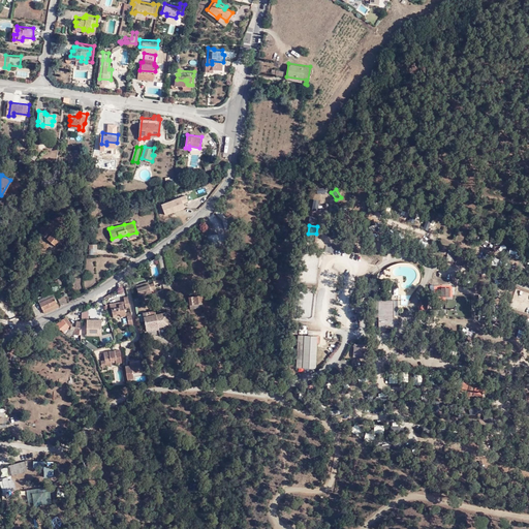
[(154,276),(160,275),(158,266),(151,267),(154,276)]
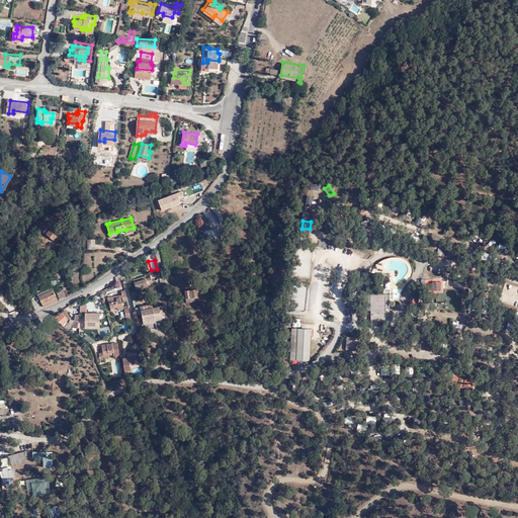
[(393,279),(409,279),(409,265),(392,265),(392,262),(386,262),(386,269),(393,269),(393,279)]
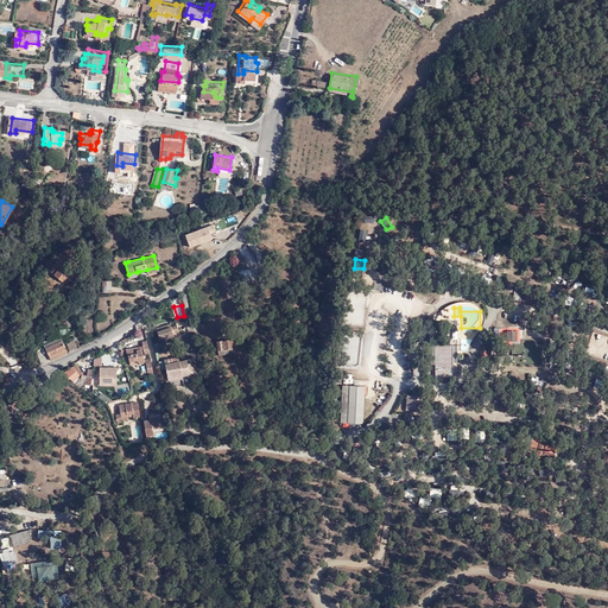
[(65,317),(62,322),(65,329),(73,327),(69,320),(67,316),(65,317)]
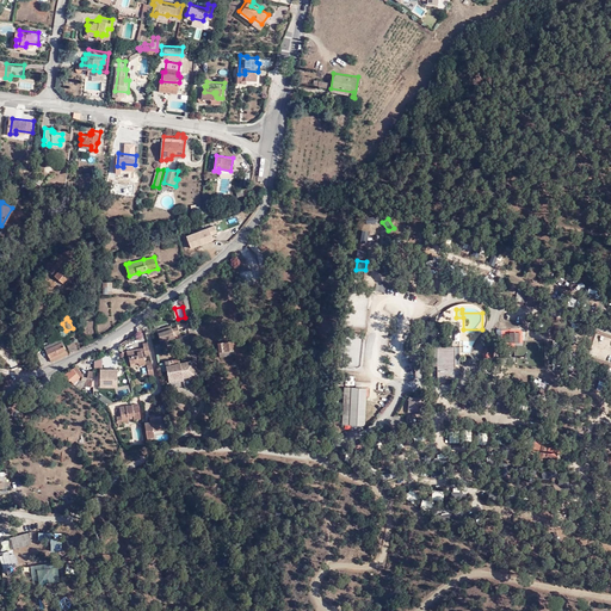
[(159,332),(161,339),(174,334),(173,328),(159,332)]
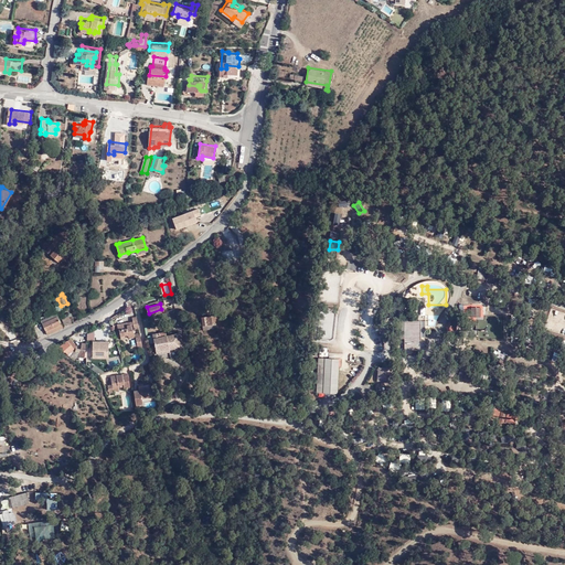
[(166,317),(167,323),(171,322),(171,318),(174,317),(172,310),(162,312),(163,317),(166,317)]
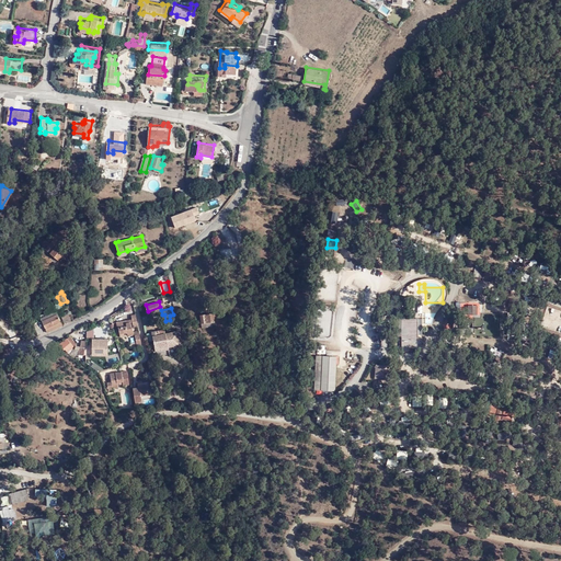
[(46,328),(60,321),(58,313),(43,320),(46,328)]
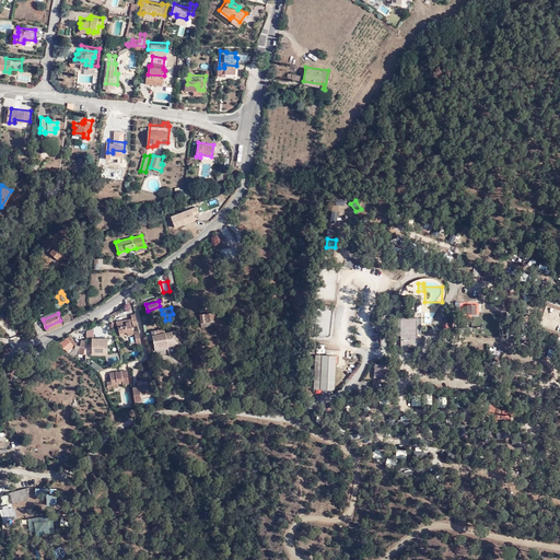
[(65,324),(67,323),(66,318),(70,317),(69,313),(61,316),(65,324)]
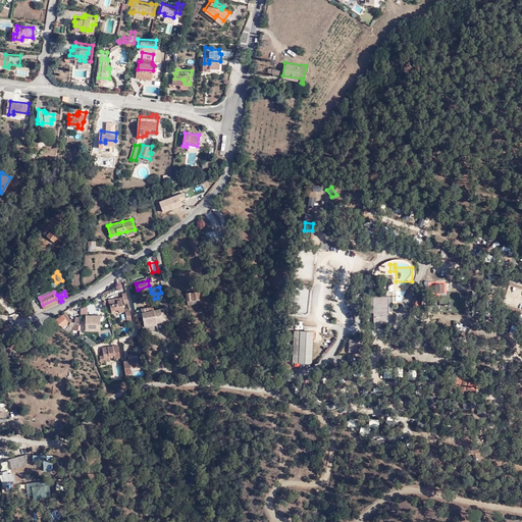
[(187,293),(187,300),(200,299),(199,292),(187,293)]
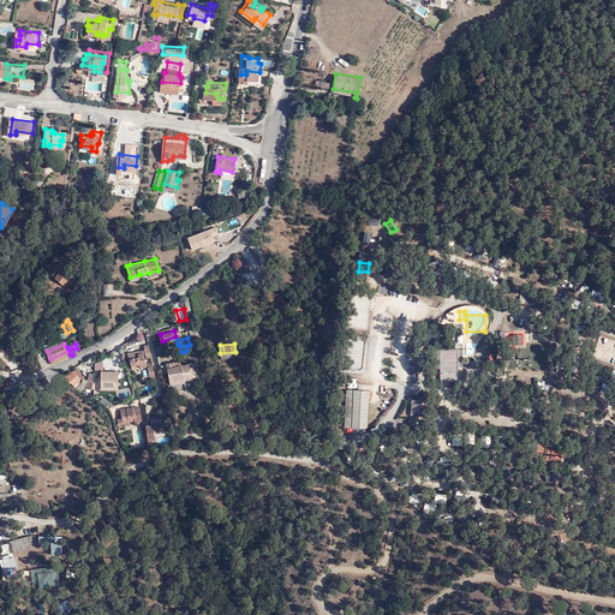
[(440,369),(440,381),(463,381),(463,370),(458,370),(458,348),(431,348),(431,368),(440,369)]
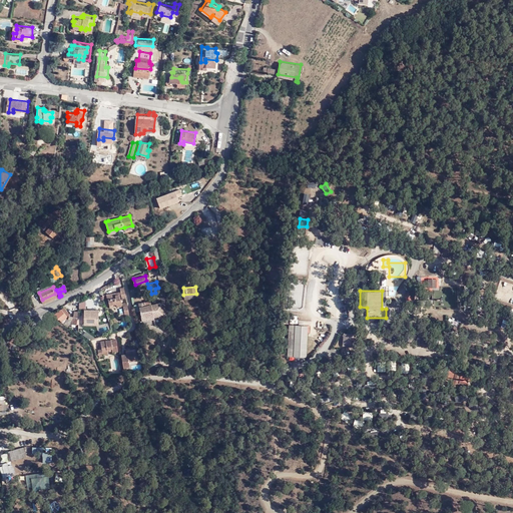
[(414,291),(414,299),(422,300),(422,292),(414,291)]
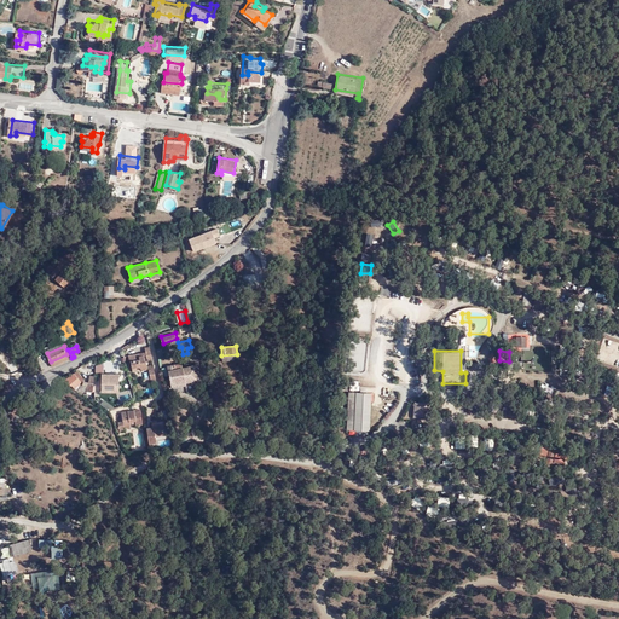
[(69,359),(67,354),(51,362),(52,366),(69,359)]
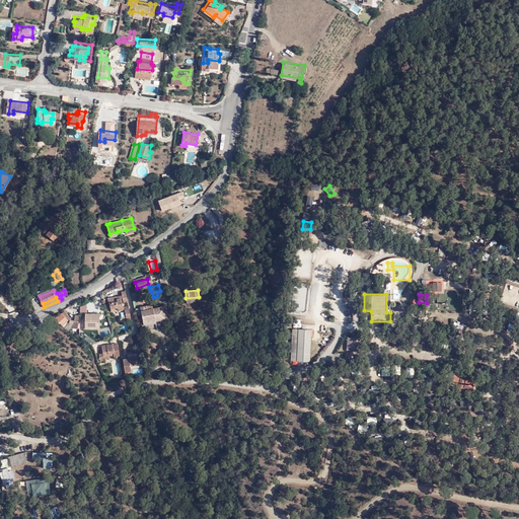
[(117,299),(117,297),(107,299),(108,304),(109,304),(110,310),(118,309),(123,307),(122,303),(121,303),(121,298),(117,299)]
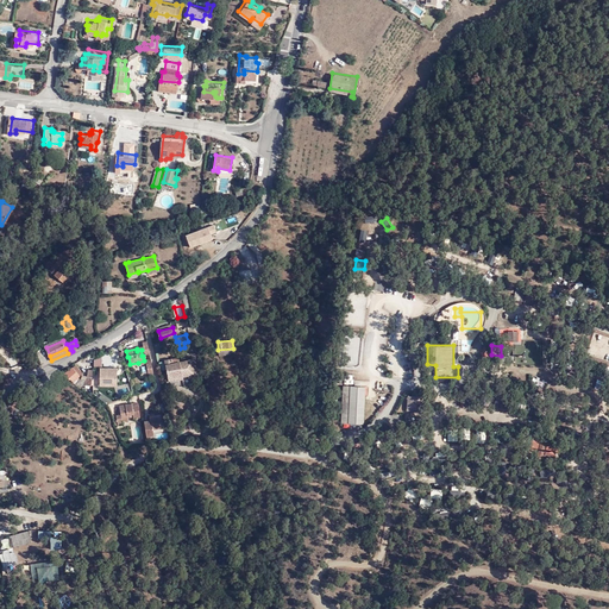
[(179,357),(164,359),(165,362),(167,370),(168,380),(182,377),(181,375),(187,375),(187,376),(194,375),(192,359),(180,362),(179,357)]
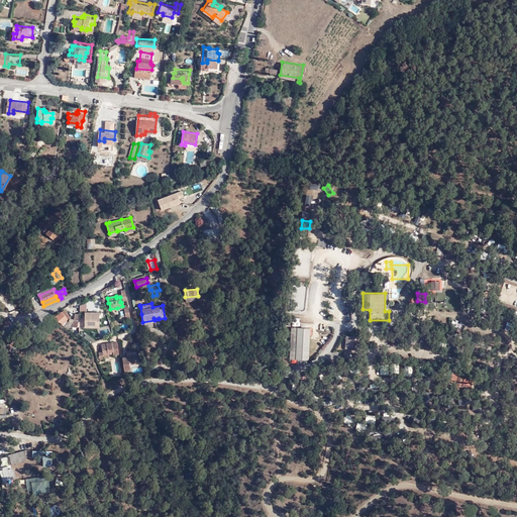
[(67,318),(62,311),(55,318),(65,325),(68,321),(66,319),(67,318)]
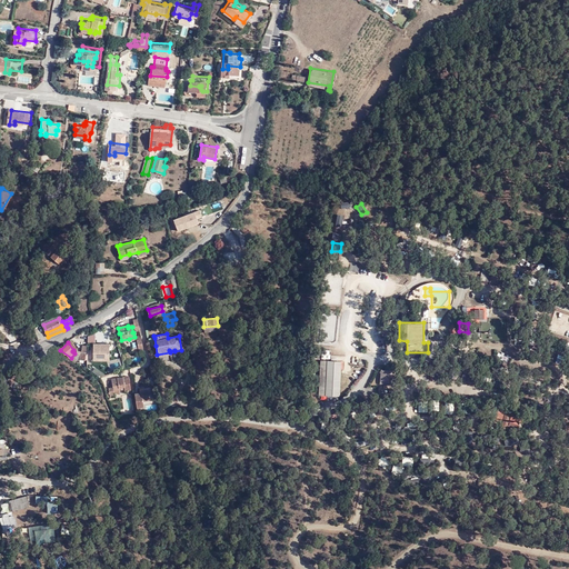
[(110,361),(110,343),(93,343),(93,361),(110,361)]
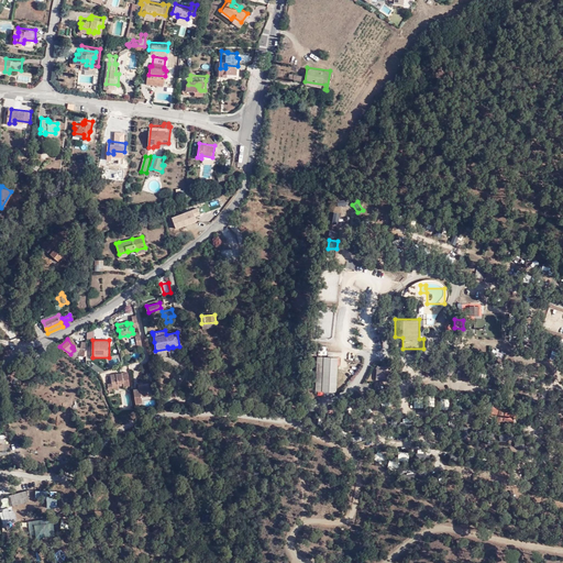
[(337,386),(338,360),(338,357),(318,356),(317,376),(323,376),(322,390),(335,392),(337,386)]
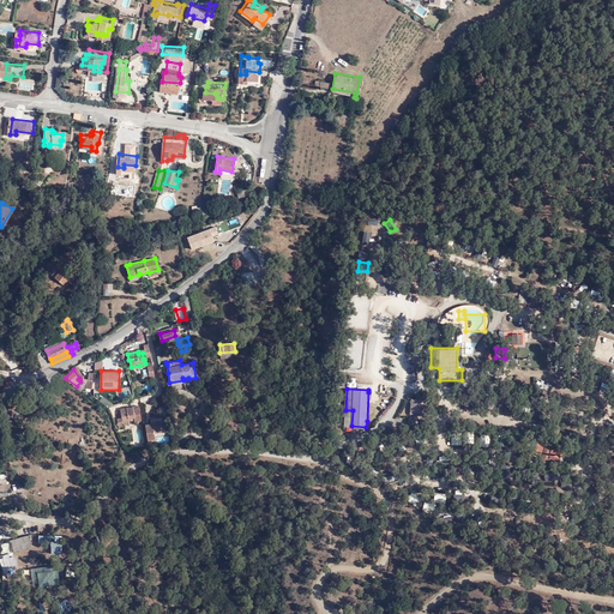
[(104,396),(100,401),(109,408),(113,404),(104,396)]
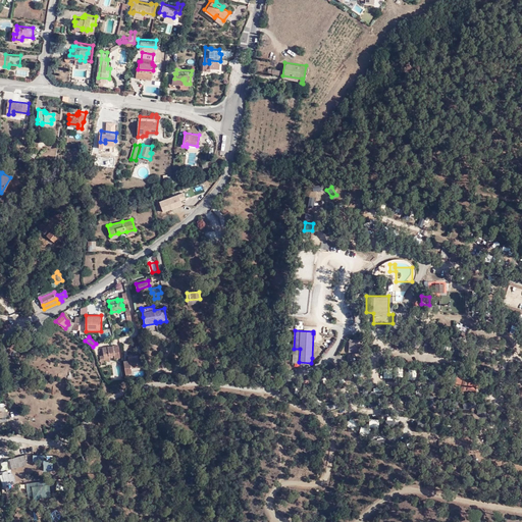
[(362,338),(352,337),(351,344),(355,345),(355,346),(362,347),(362,338)]
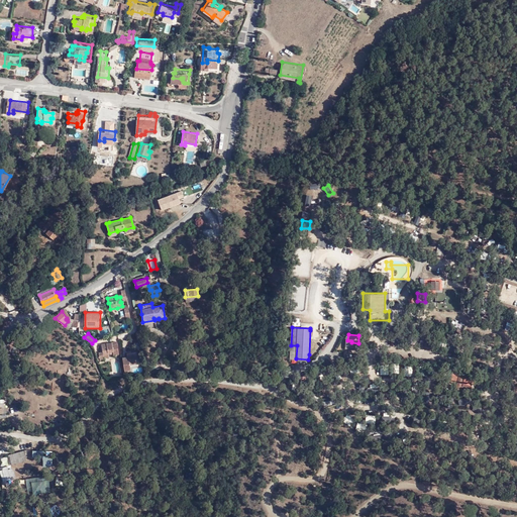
[(112,351),(112,354),(118,353),(116,342),(101,344),(102,352),(98,352),(99,362),(103,360),(103,357),(108,356),(107,352),(112,351)]
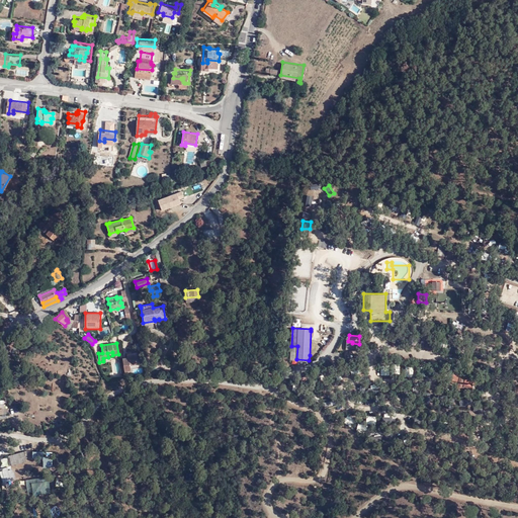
[(122,358),(124,372),(132,370),(131,365),(139,364),(137,354),(127,355),(128,357),(122,358)]
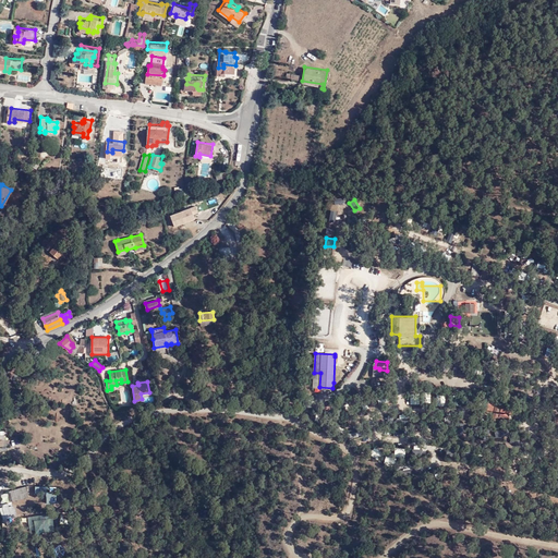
[(429,403),(431,393),(423,392),(422,402),(429,403)]
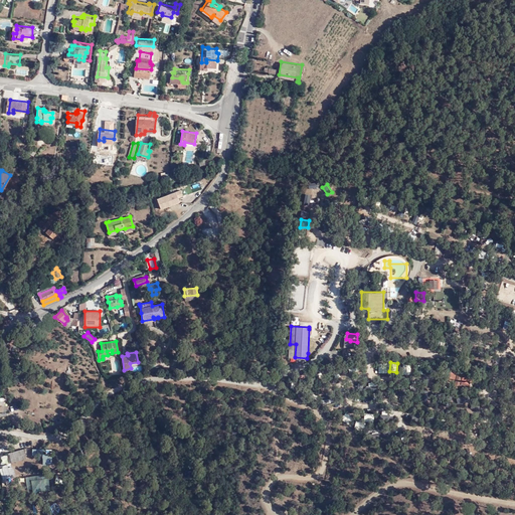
[(410,375),(411,365),(403,364),(402,374),(410,375)]
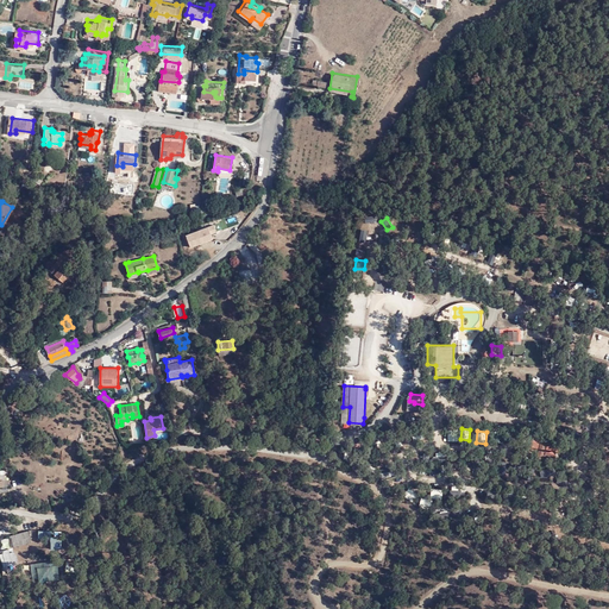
[(364,439),(353,445),(356,450),(366,444),(364,439)]
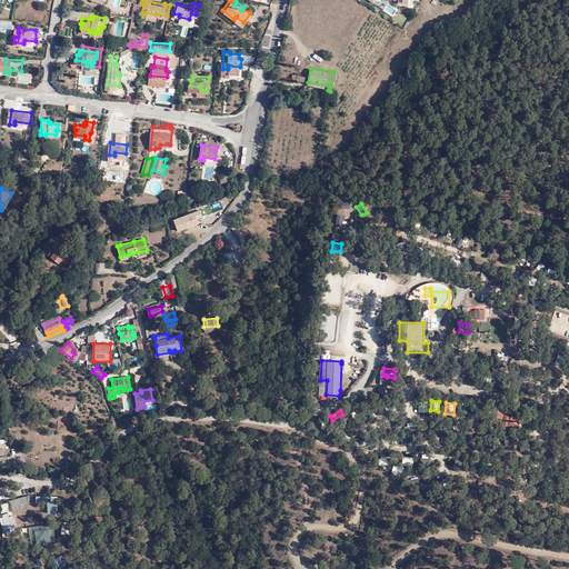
[(510,415),(505,413),(500,428),(506,429),(510,415)]
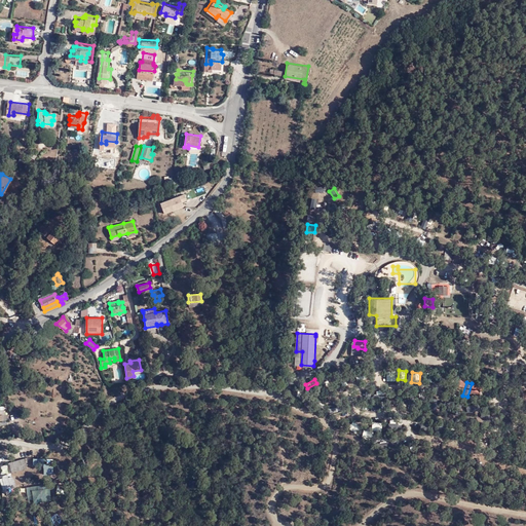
[(348,428),(357,434),(361,427),(353,421),(348,428)]
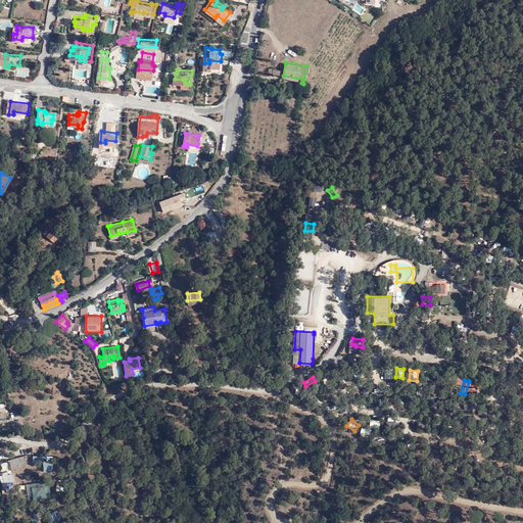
[(7,448),(8,457),(18,457),(17,448),(7,448)]
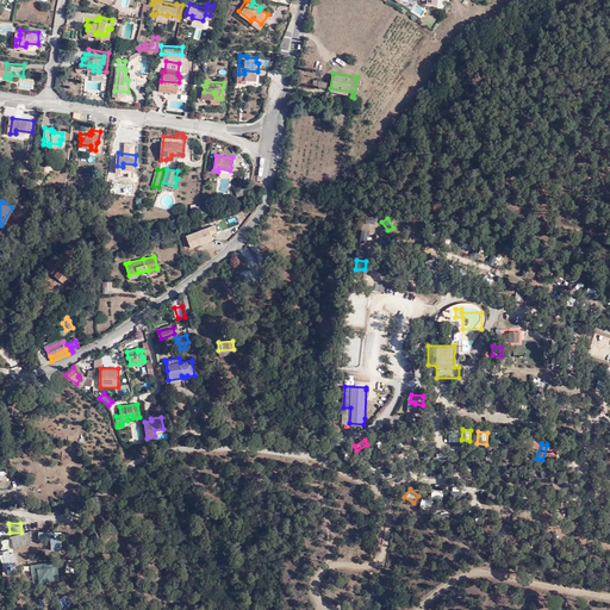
[(50,541),(51,531),(39,530),(38,539),(50,541)]
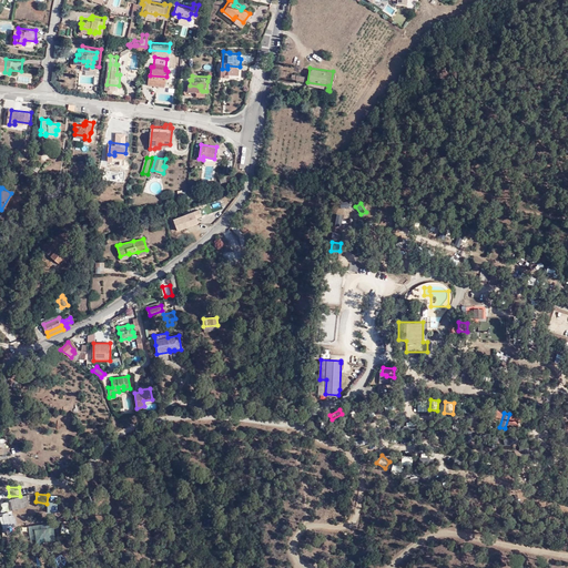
[(8,510),(0,513),(0,524),(2,530),(13,527),(8,510)]
